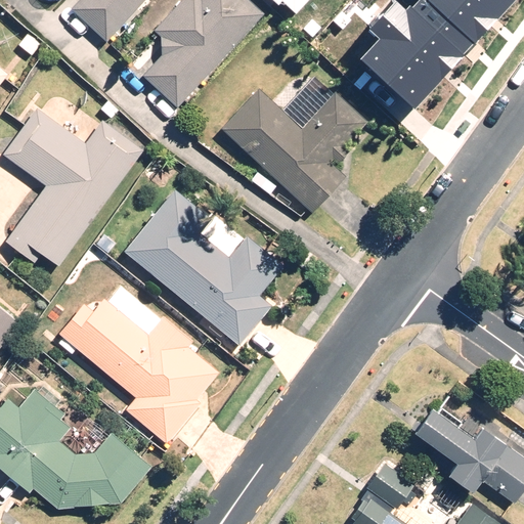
[(106,41),(143,0),(78,0),(71,8),(106,41)]
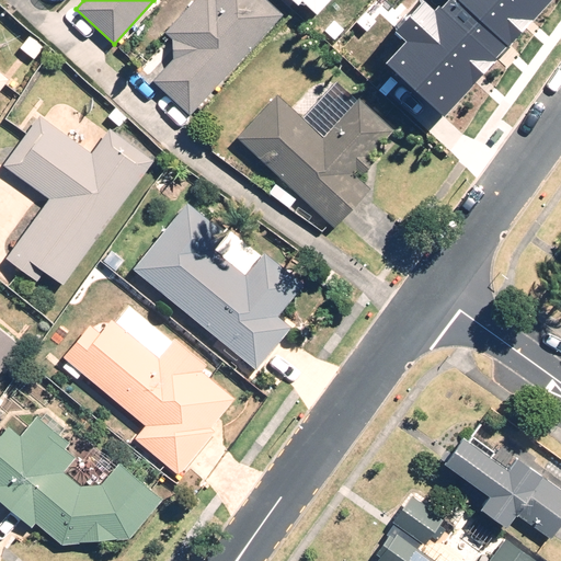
[(190,114),(283,13),(267,0),(193,0),(164,31),(172,38),(172,59),(152,81),(190,114)]
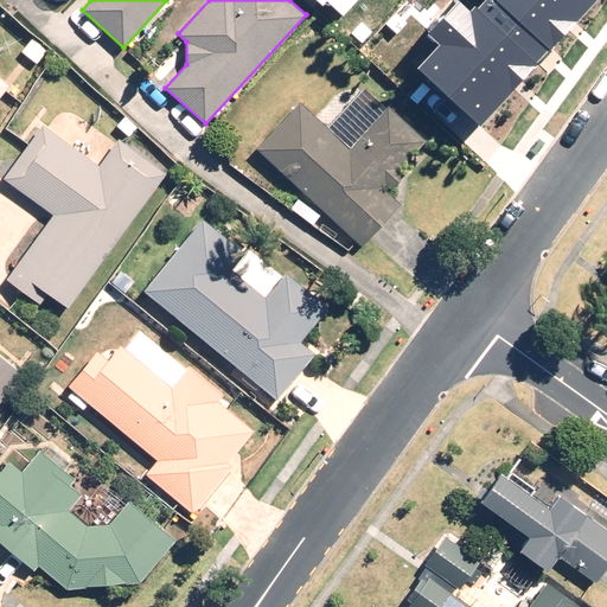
[(314,0),(323,7),(327,1),(343,16),(357,0),(314,0)]
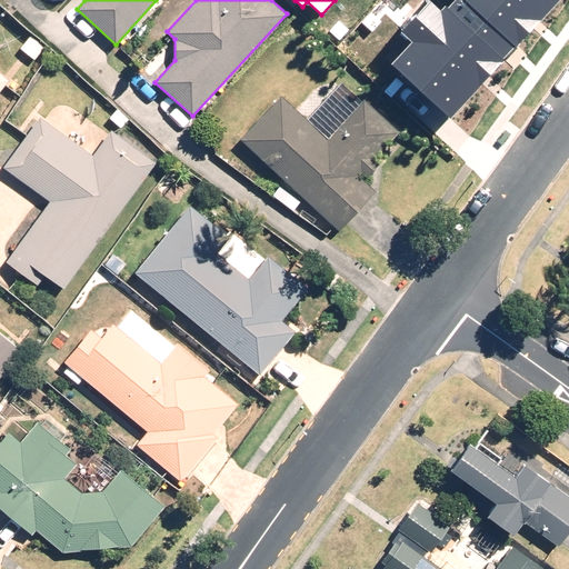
[(410,41),(389,66),(450,120),(508,56),(453,6),(449,11),(446,7),(442,10),(431,0),(423,0),(397,30),(410,41)]
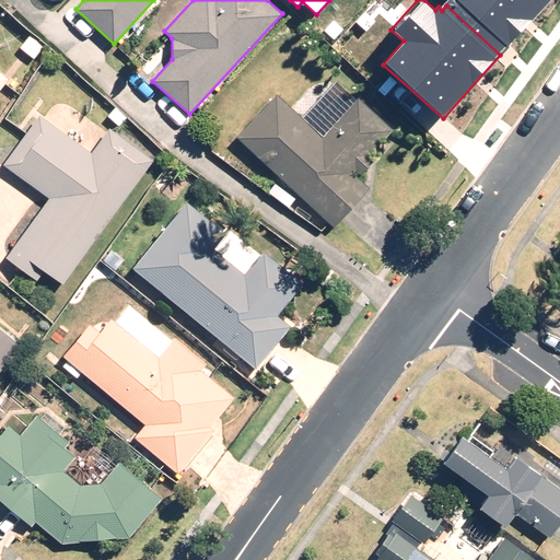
[(549,0),(447,0),(450,2),(446,6),(500,55),(549,0)]
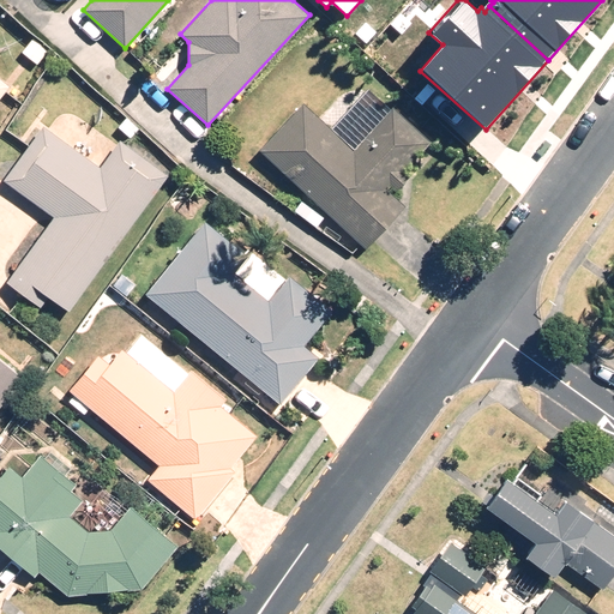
[(304,103),(259,150),(366,248),(405,205),(386,188),(389,185),(396,191),(410,175),(404,169),(431,140),(393,106),(353,149),(304,103)]
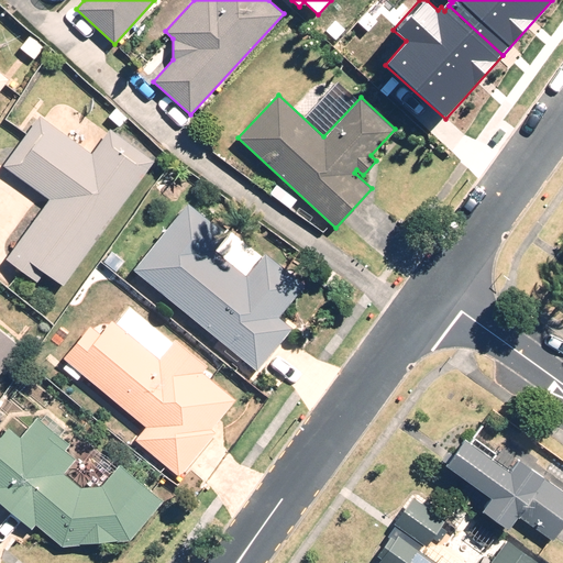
[(64,285),(153,159),(110,129),(92,153),(39,114),(2,165),(50,199),(7,260),(37,282),(44,271),(64,285)]
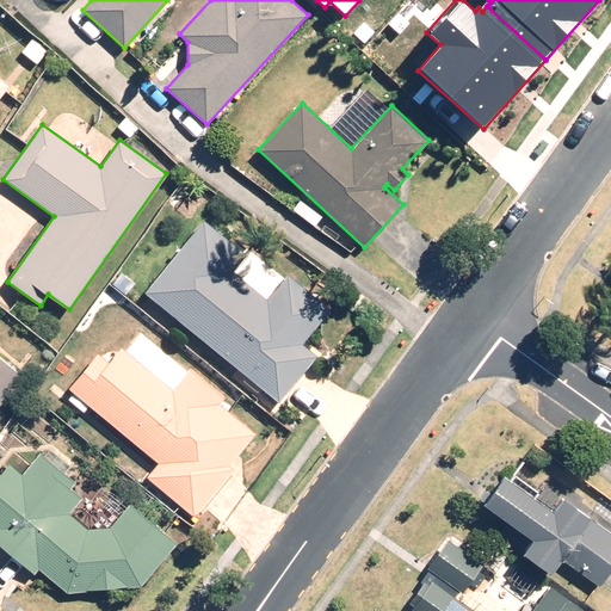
[(204,221),(144,292),(279,402),(318,356),(302,344),(332,309),(288,273),(266,298),(242,278),(246,273),(238,265),(246,255),(204,221)]
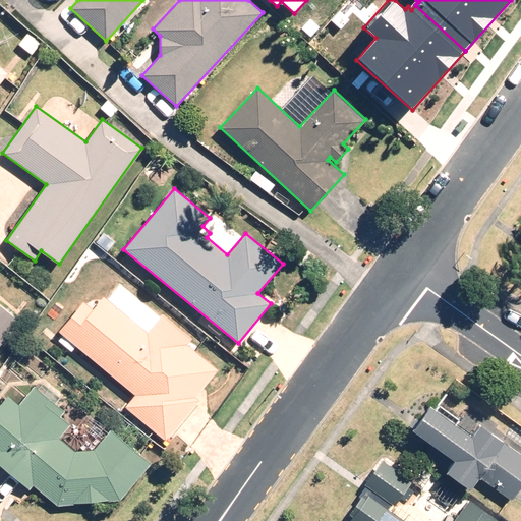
[(115,241),(103,231),(96,240),(107,250),(115,241)]
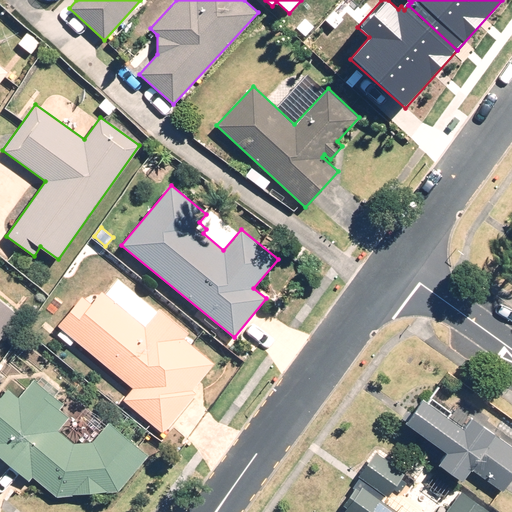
[(81,295),(57,324),(132,388),(123,399),(162,432),(196,392),(192,390),(214,363),(184,338),(188,332),(159,307),(156,311),(117,278),(105,293),(102,290),(91,303),(81,295)]
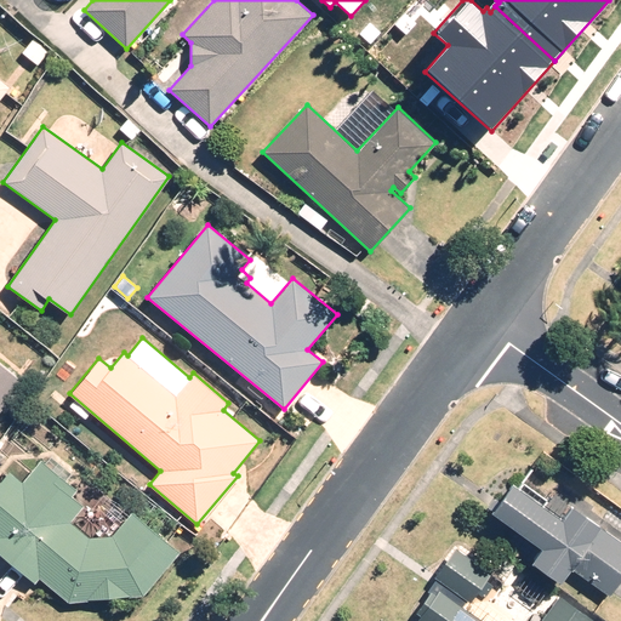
[(0,411),(24,383),(0,362),(0,411)]
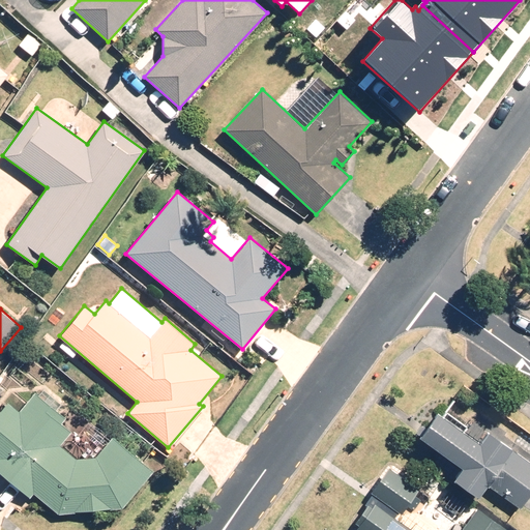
[(95,457),(76,459),(60,446),(71,432),(61,422),(65,417),(35,392),(19,411),(8,402),(0,411),(0,472),(30,498),(33,494),(41,500),(58,514),(122,508),(154,471),(113,437),(95,457)]
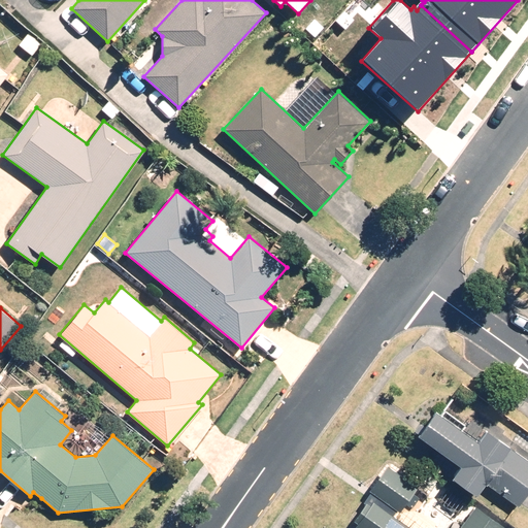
[(432,407),(415,432),(458,462),(450,473),(475,492),(484,480),(518,504),(527,490),(527,458),(484,427),(475,438),(432,407)]
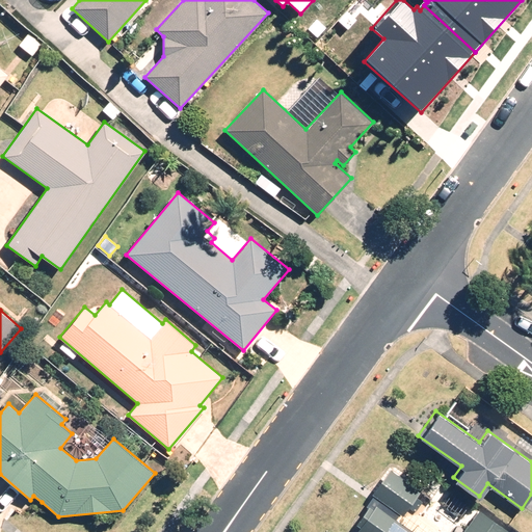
[(504,531),(507,529),(478,508),(460,531),(415,531),(397,519),(419,488),(388,467),(370,491),(373,494),(353,522),(357,526),(354,530),(357,531),(504,531)]
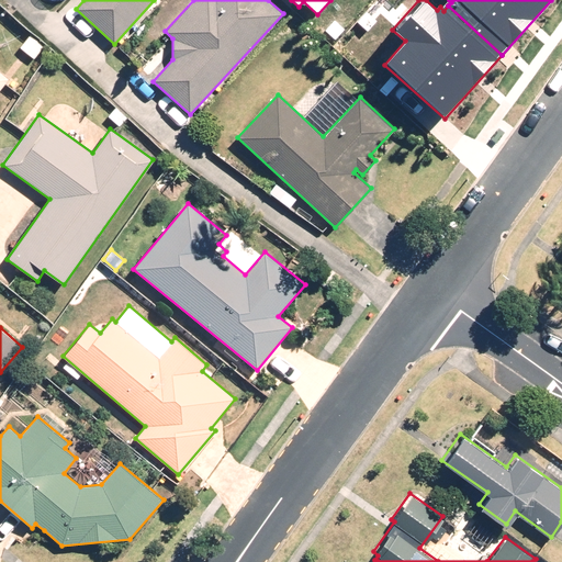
All buildings are outlined.
